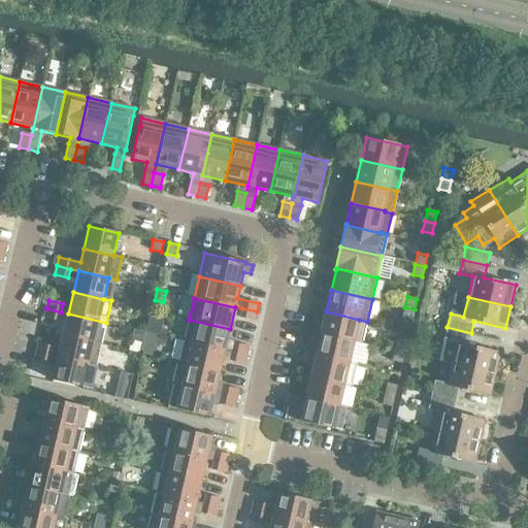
[(413,320),(415,309),(404,307),(402,318),(413,320)]
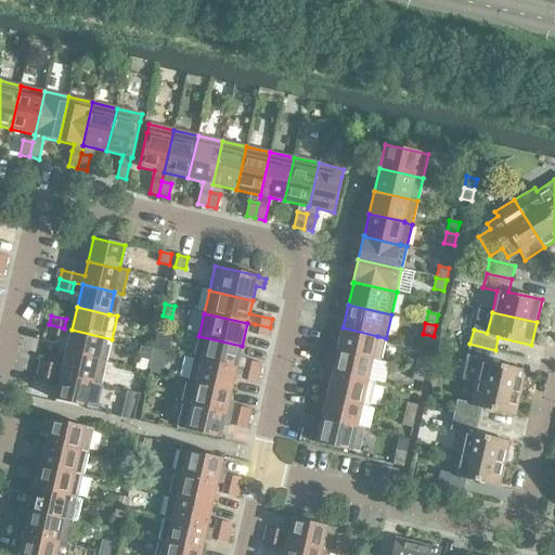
[(62,337),(64,328),(49,324),(47,334),(62,337)]
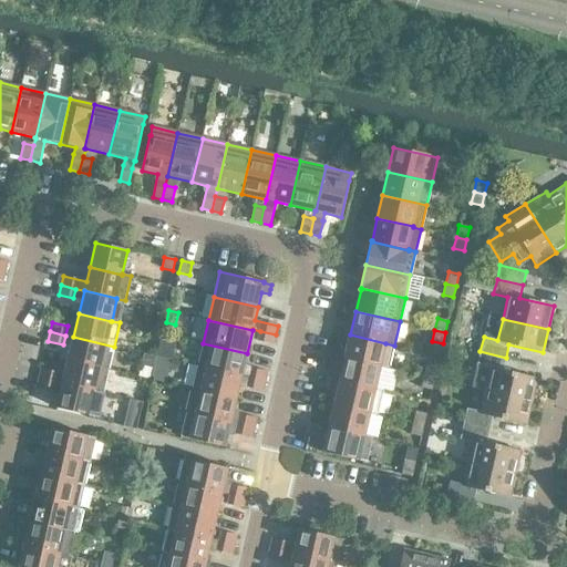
[(274,344),(276,334),(260,331),(258,341),(274,344)]
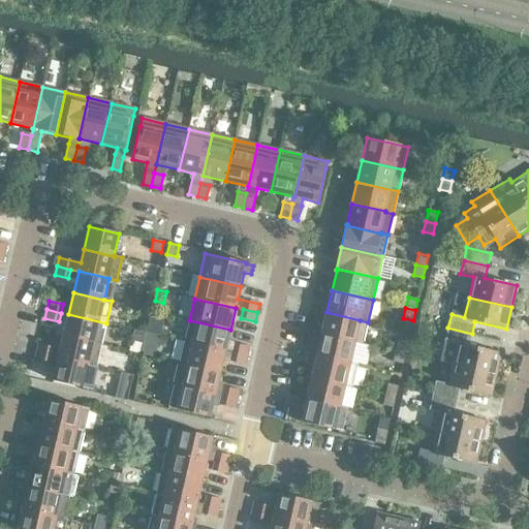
[(368,322),(360,320),(327,312),(321,334),(355,342),(363,343),(368,322)]
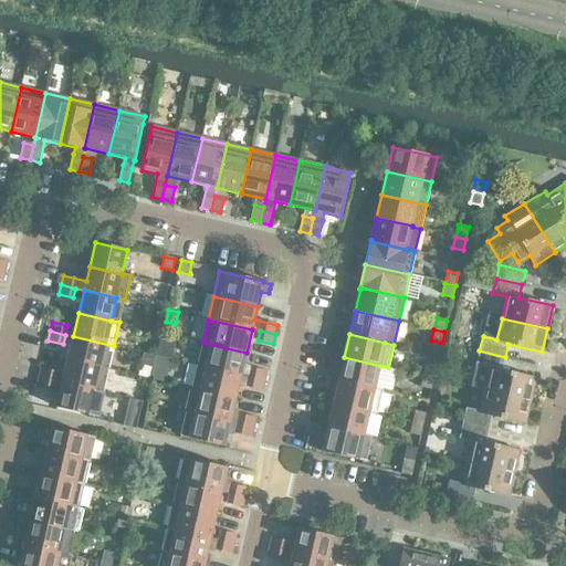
[(108,369),(114,346),(73,336),(67,359),(108,369)]
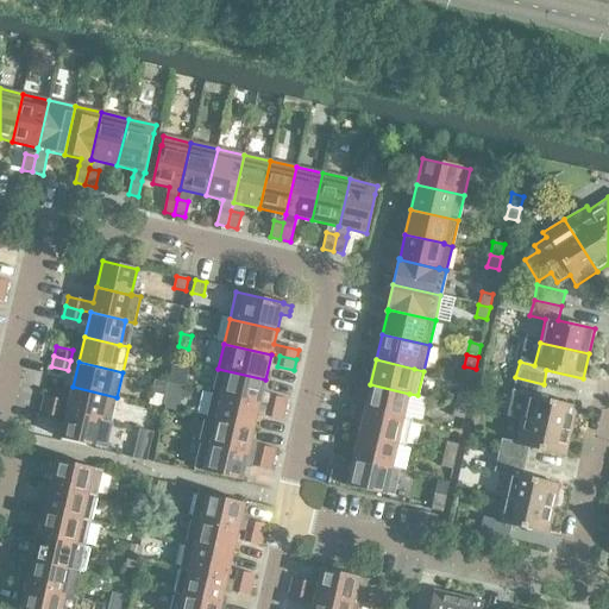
[(262,394),(265,380),(218,369),(212,394),(284,409),(287,400),(262,394)]
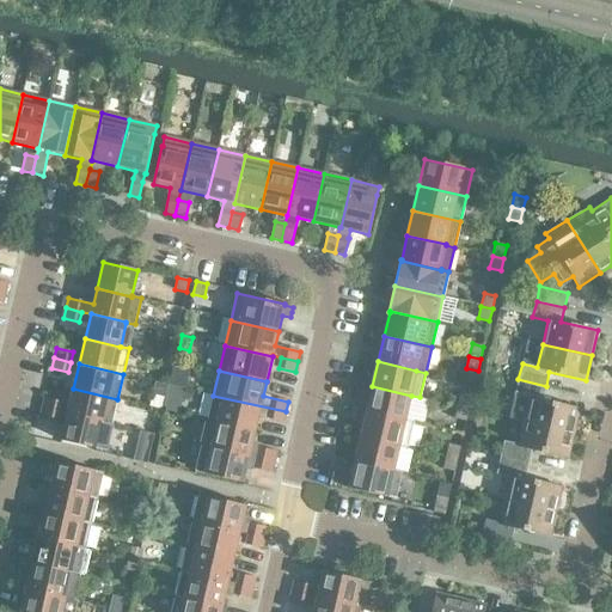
[(543,401),(546,386),(518,379),(514,396),(530,399),(525,422),(574,434),(580,409),(543,401)]
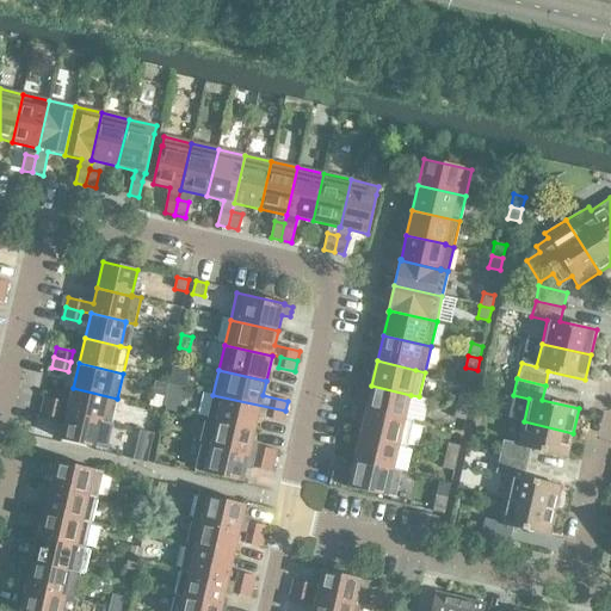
[(405,420),(411,395),(371,386),(365,411),(405,420)]
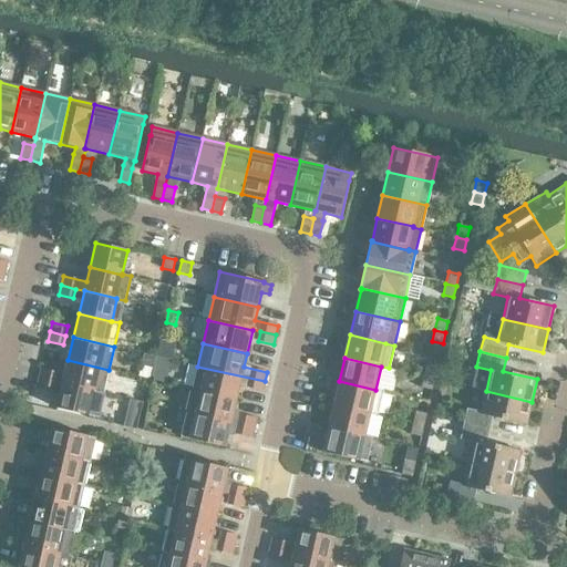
[(103,393),(109,370),(68,360),(62,383),(103,393)]
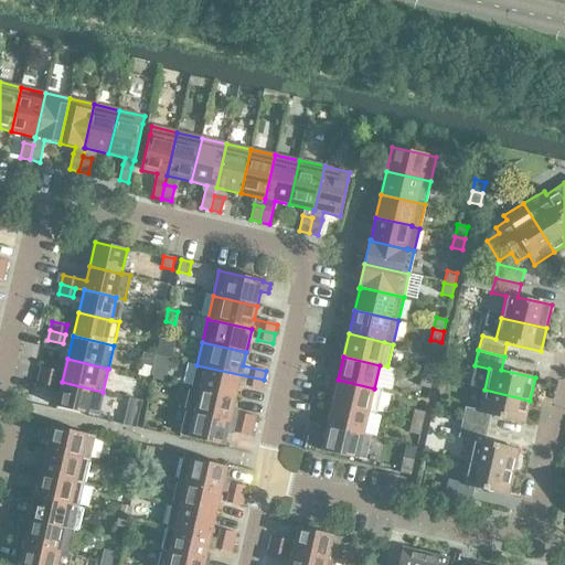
[(425,363),(423,375),(433,377),(436,366),(425,363)]
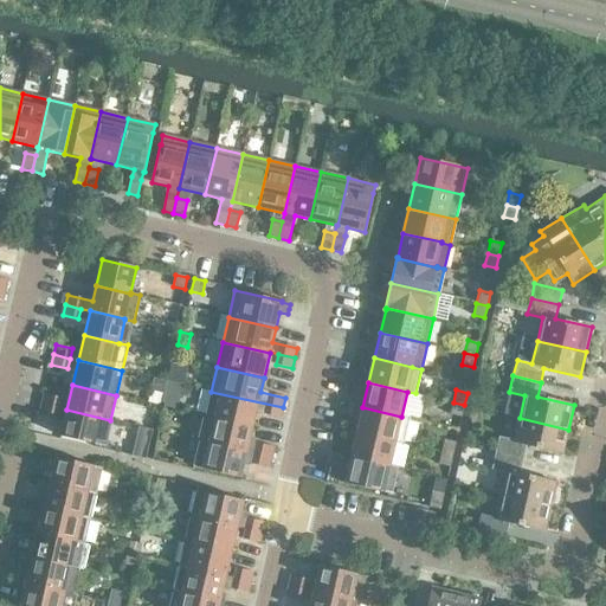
[(281,418),(283,407),(211,392),(205,417),(252,427),(256,412),(281,418)]
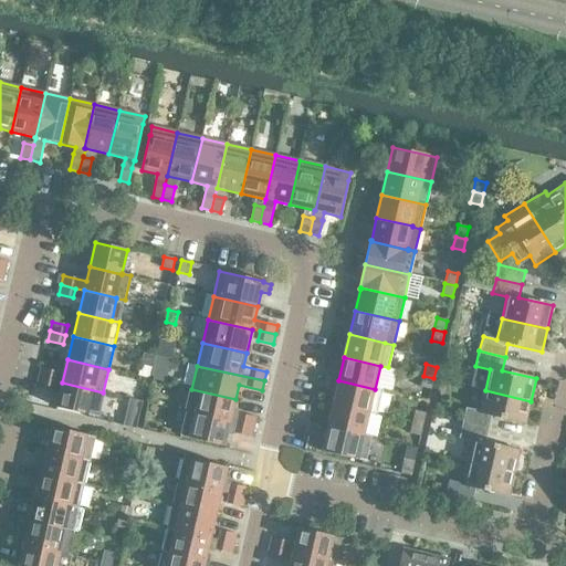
[(41,368),(39,378),(54,381),(56,371),(41,368)]
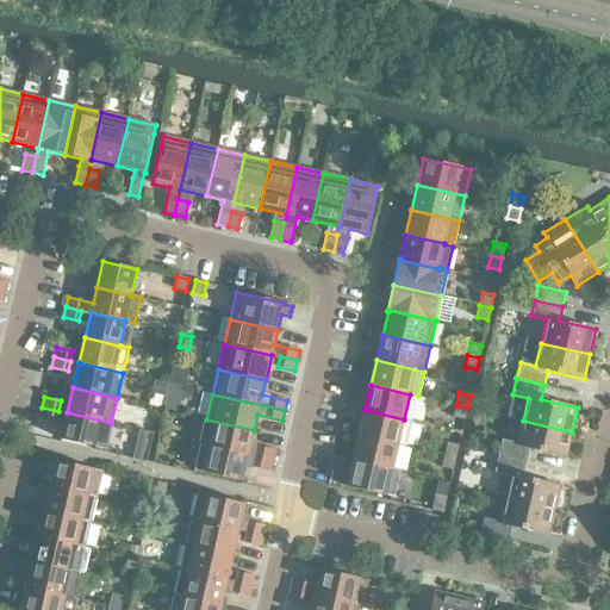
[(465,419),(467,408),(456,405),(453,417),(465,419)]
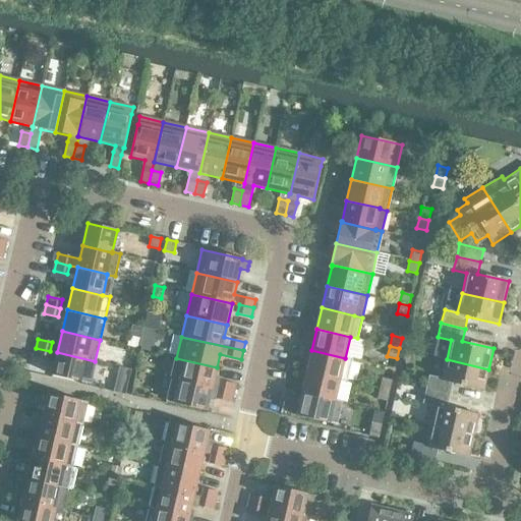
[(48,359),(50,351),(36,348),(34,356),(48,359)]
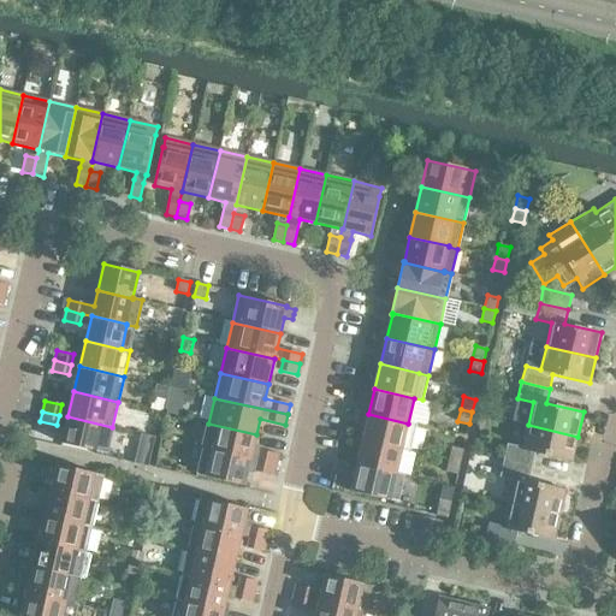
[(408,424),(368,414),(360,413),(357,421),(360,424),(366,425),(362,439),(402,449),(410,450),(416,425),(408,424)]
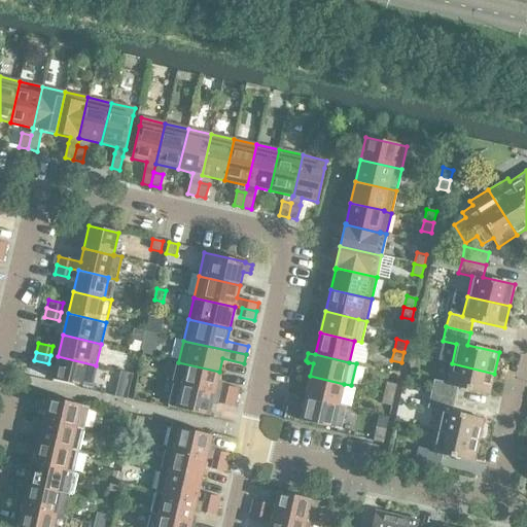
[(98,365),(96,365),(58,356),(53,380),(93,389),(98,365)]
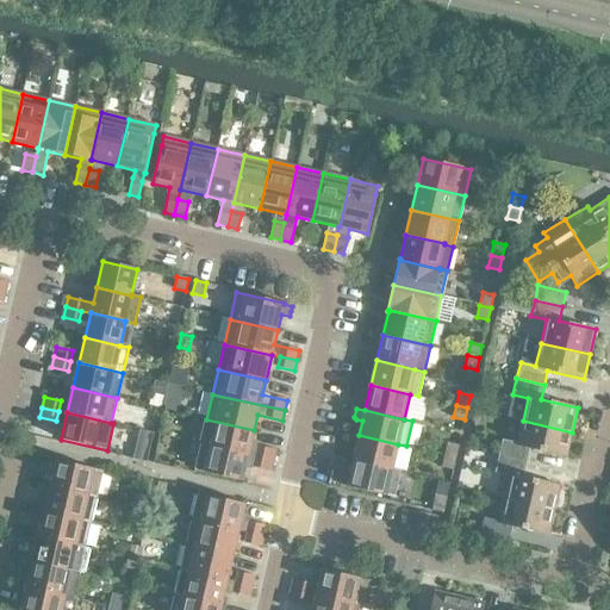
[(250,444),(254,430),(206,419),(200,444),(210,446),(273,460),(275,450),(250,444)]
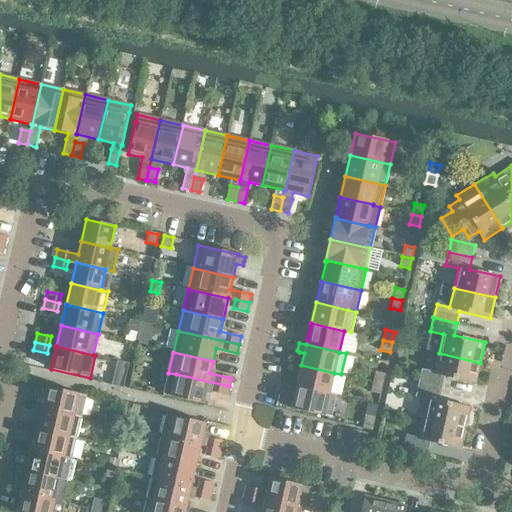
[(475,384),(480,363),(439,353),(434,372),(421,369),(418,383),(442,388),(444,376),(475,384)]
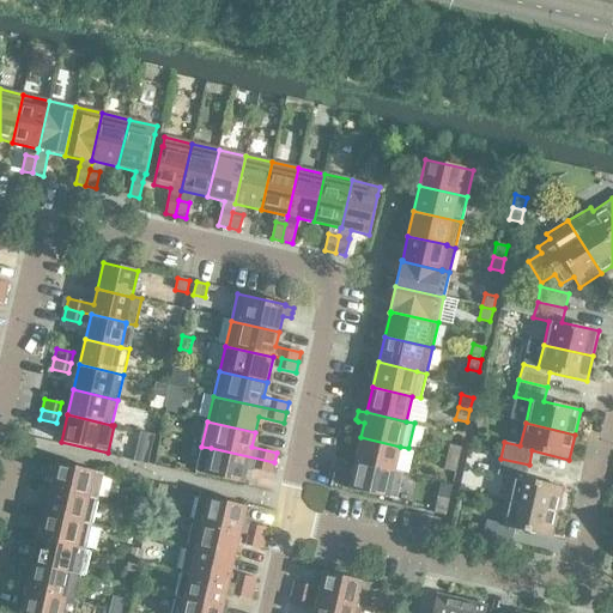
[(125,453),(151,459),(157,432),(131,426),(125,453)]
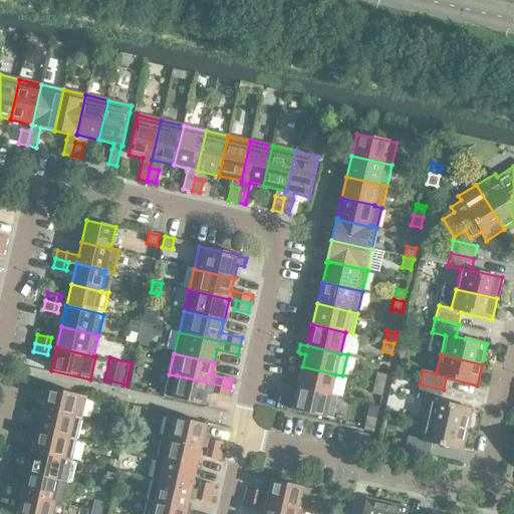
[(330,396),(330,395),(335,374),(302,366),(298,388),(330,396)]
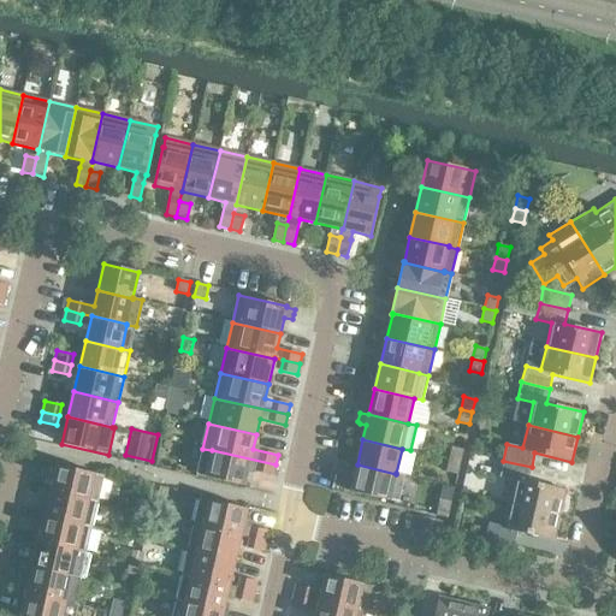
[(451,448),(449,460),(460,462),(463,450),(451,448)]
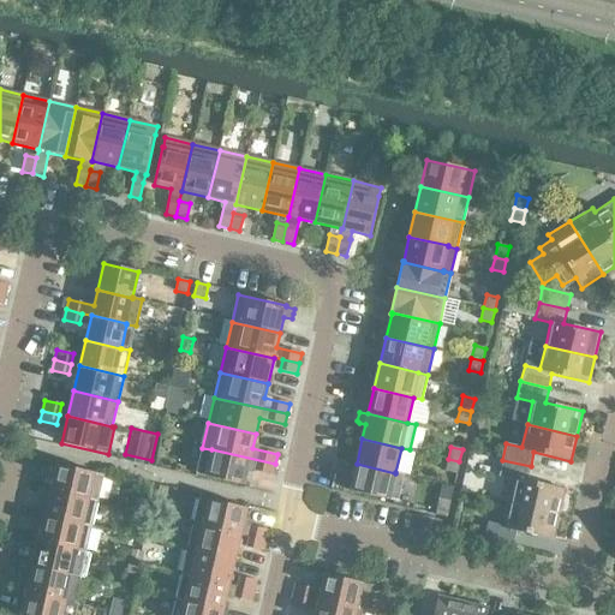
[(273,475),(275,464),(212,449),(202,448),(196,475),(244,485),(248,469),(256,470),(256,471),(273,475)]
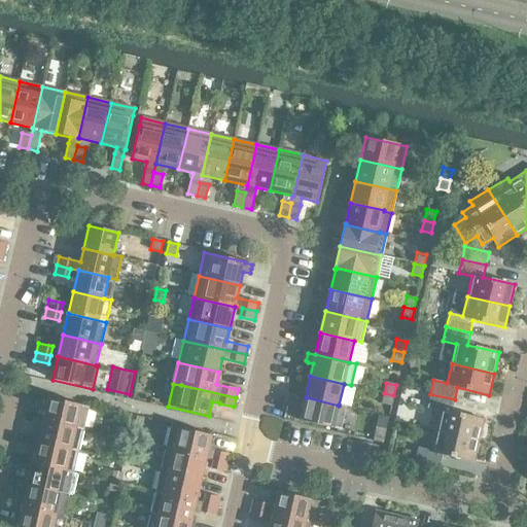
[(391,406),(393,395),(384,393),(381,403),(391,406)]
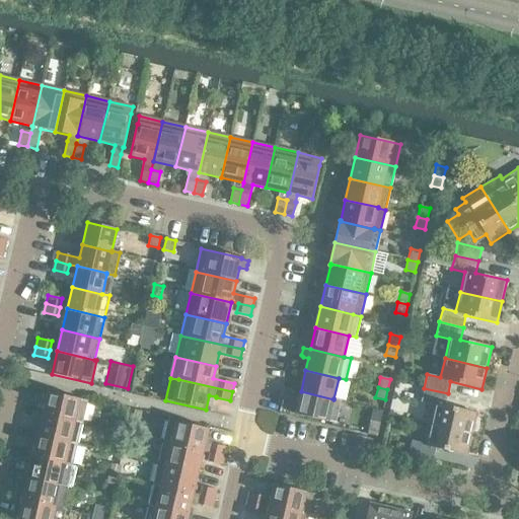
[(445,405),(448,393),(424,388),(421,402),(434,405),(430,425),(471,434),(475,413),(445,405)]
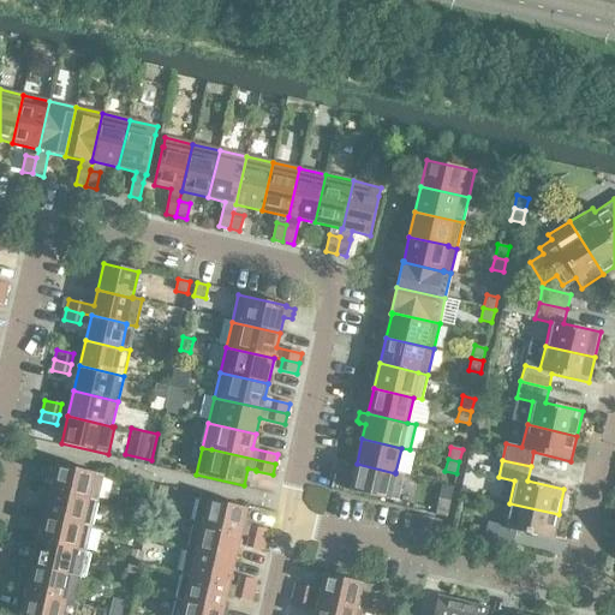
[(57,464),(51,490),(89,500),(97,502),(105,475),(57,464)]
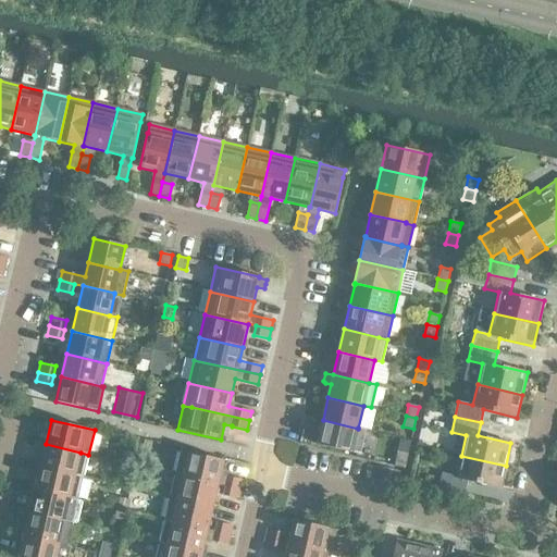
[(366,430),(358,428),(358,429),(323,420),(317,445),(360,455),(366,430)]
